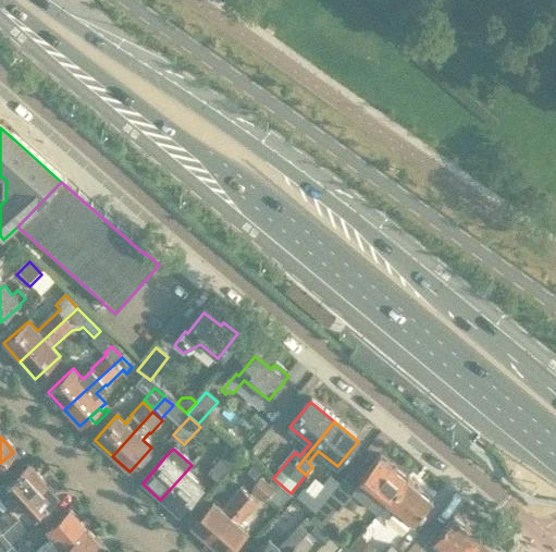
[(218,486),(239,461),(229,452),(207,477),(218,486)]
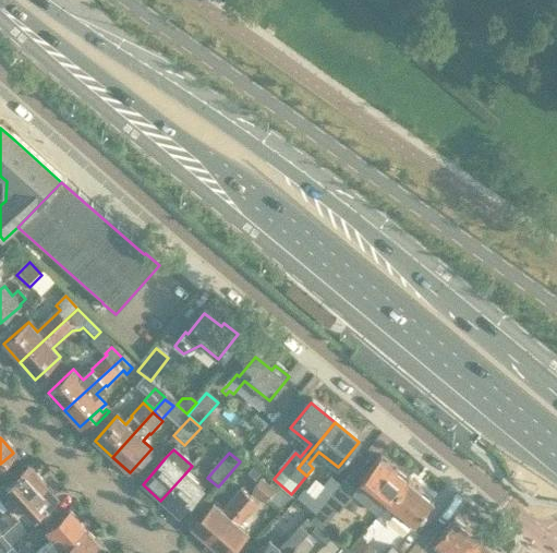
[(315,517),(313,519),(324,529),(336,515),(338,517),(353,499),(377,519),(389,504),(408,482),(380,460),(362,482),(365,484),(356,494),(344,484),(340,490),(339,489),(315,517)]
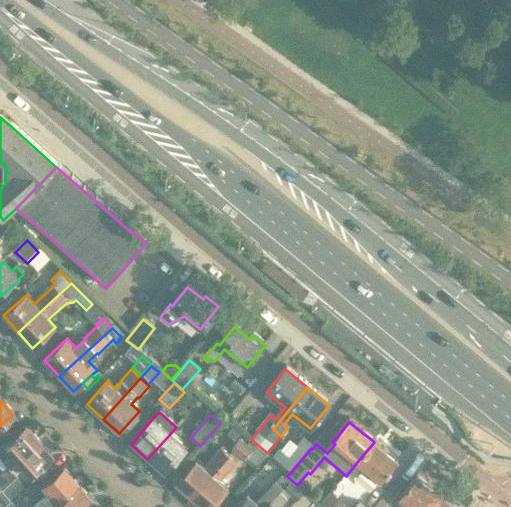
[(0,461),(6,469),(36,443),(23,427),(0,447),(0,461)]
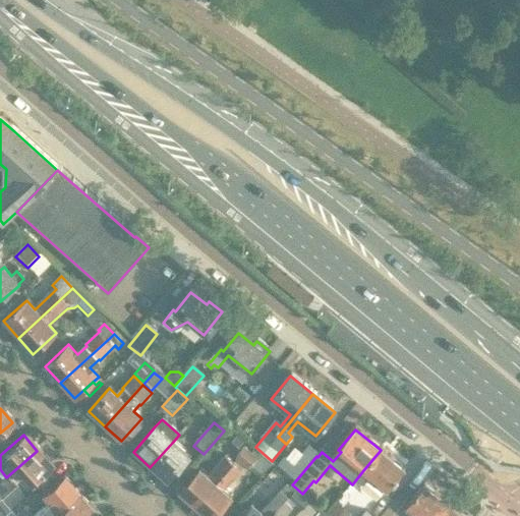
[(244,442),(237,436),(229,444),(238,450),(244,442)]
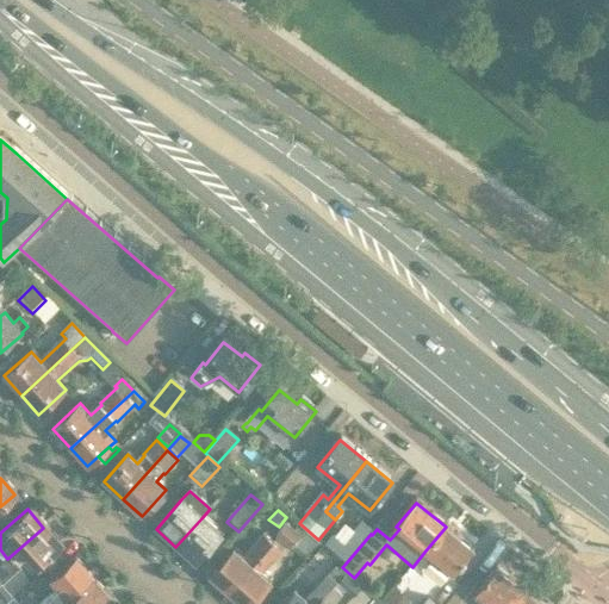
[(196,565),(222,536),(202,518),(175,547),(196,565)]
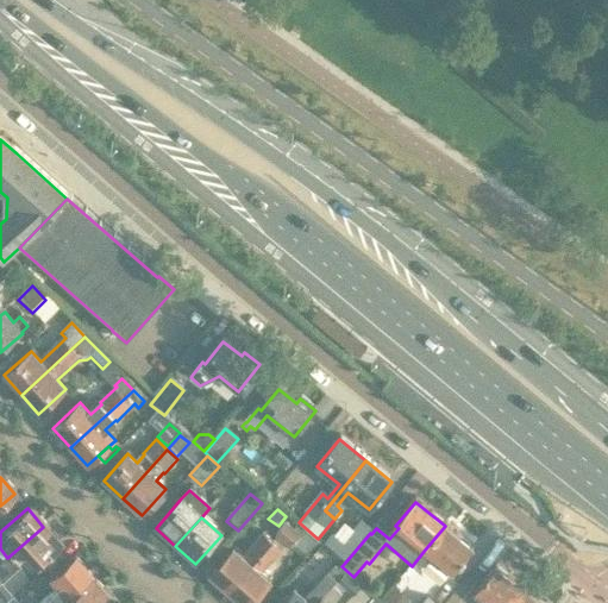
[(294,533),(293,532),(284,525),(275,538),(283,545),(294,533)]
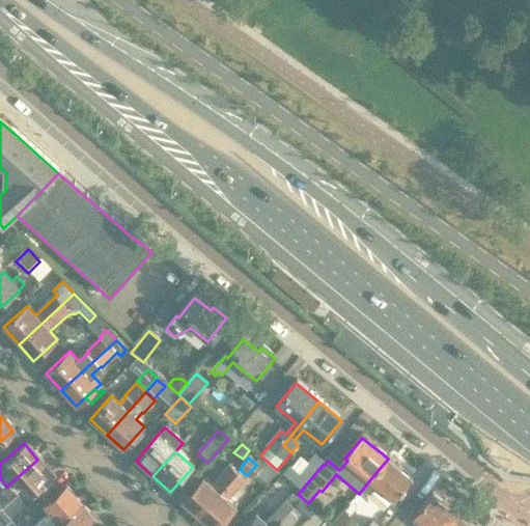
[(300,492),(323,465),(314,458),(299,476),(289,468),(281,477),(300,492)]
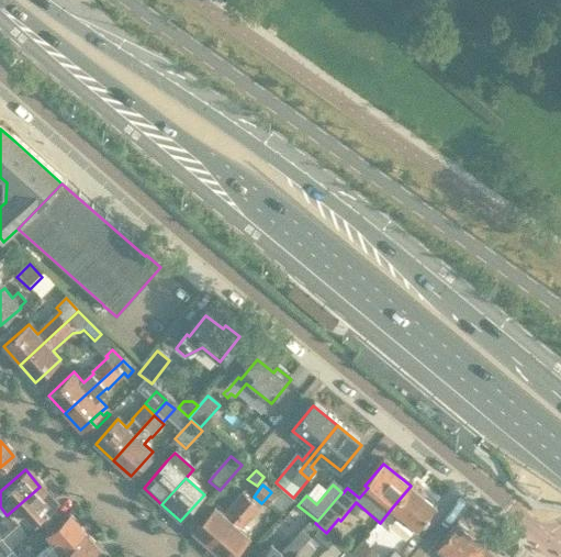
[(418,530),(437,508),(411,486),(392,508),(401,515),(393,523),(411,537),(417,530),(418,530)]
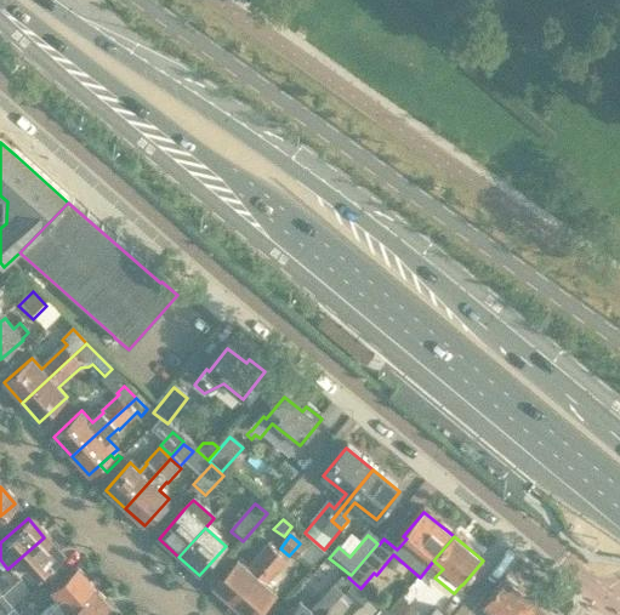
[(35,578),(61,556),(44,537),(7,569),(16,579),(27,568),(35,578)]
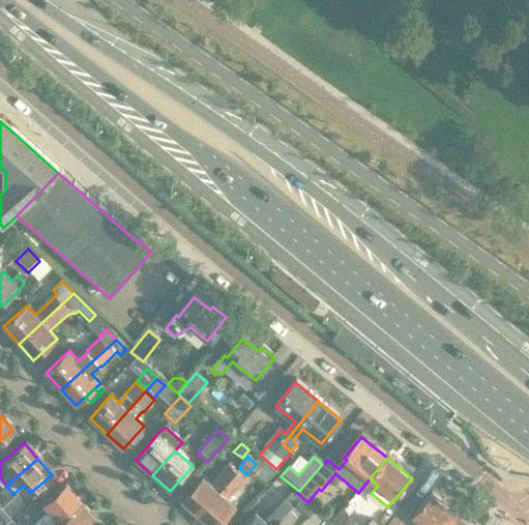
[(252,478),(264,463),(259,459),(255,463),(256,464),(246,474),(252,478)]
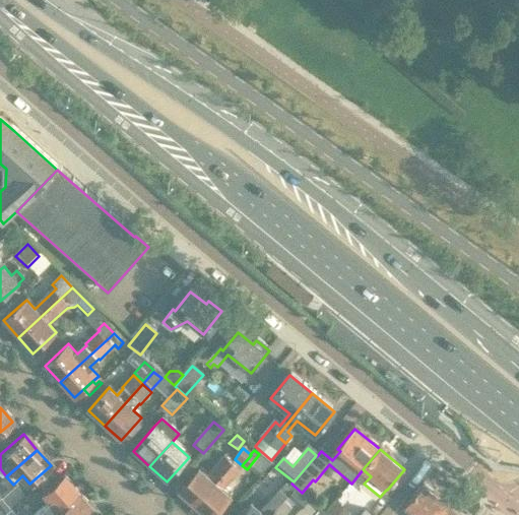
[(195,506),(233,464),(225,457),(207,477),(200,470),(180,492),(195,506)]
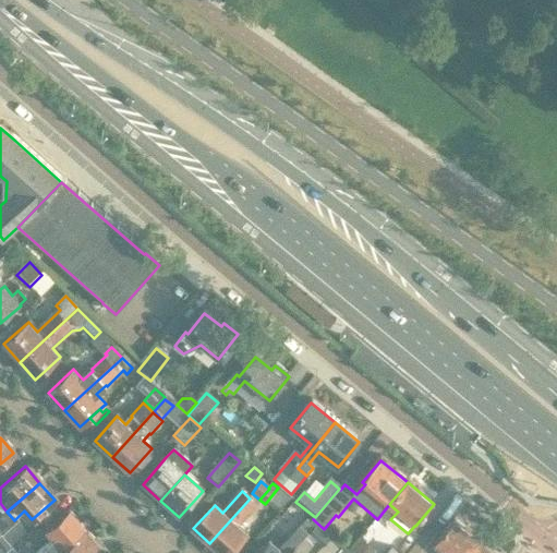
[(240,527),(258,506),(250,499),(209,543),(219,552),(232,552),(249,536),(240,527)]
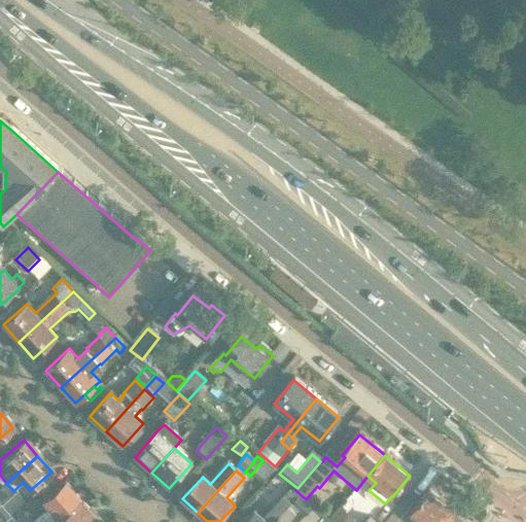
[(274,497),(287,481),(278,474),(265,489),(274,497)]
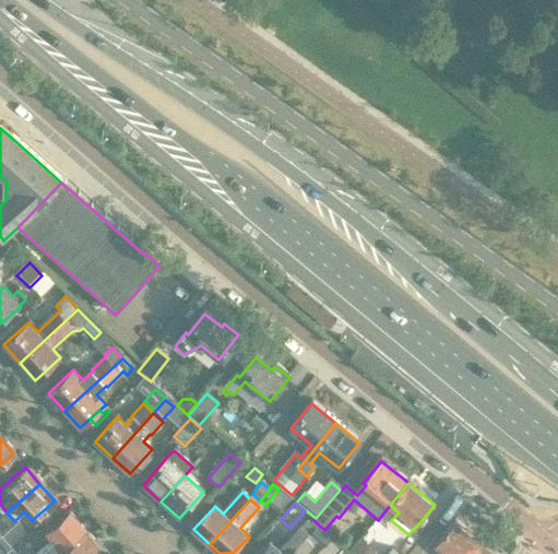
[(9,553),(11,552),(0,541),(18,525),(14,521),(8,514),(0,519),(0,553),(9,553)]
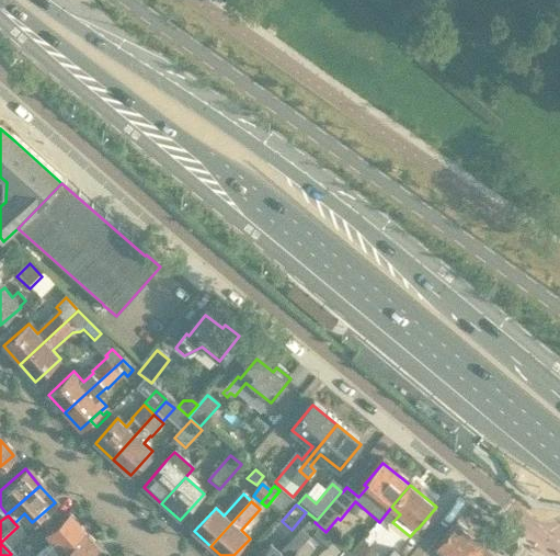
[(54,555),(81,532),(66,515),(44,535),(52,544),(40,555),(54,555)]
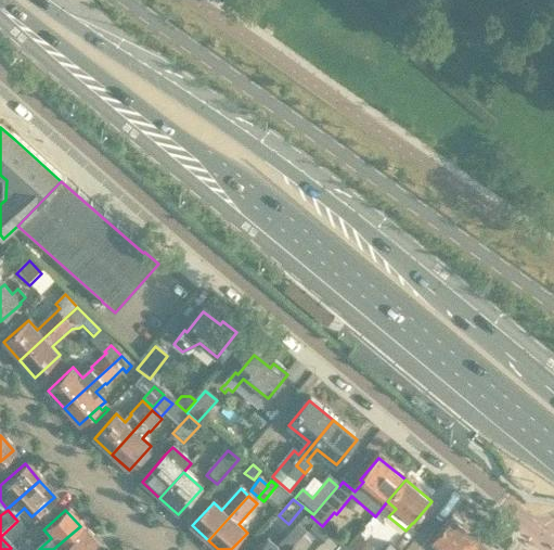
[(468,549),(477,539),(452,519),(434,540),(445,549),(468,549)]
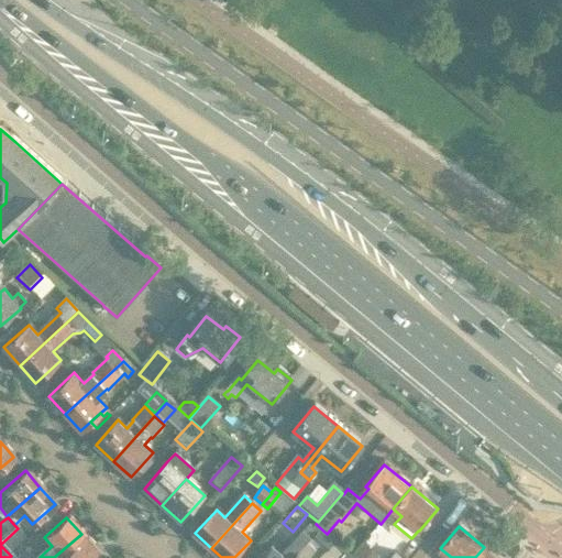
[(340,557),(343,554),(333,544),(319,532),(311,540),(324,554),(321,557),(340,557)]
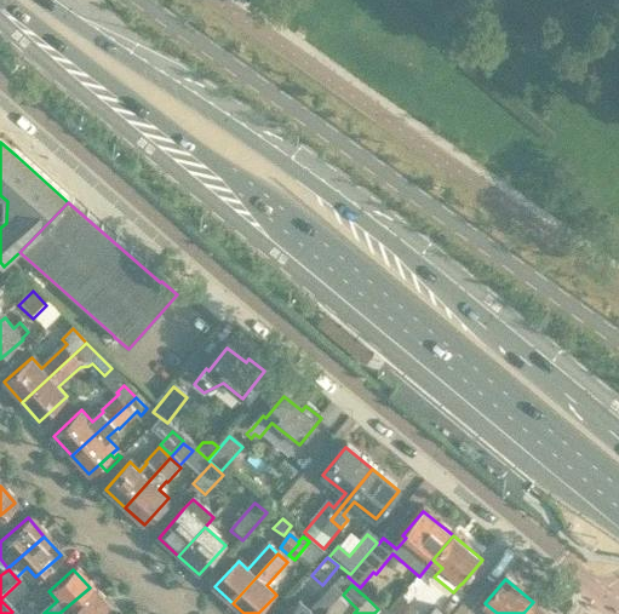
[(90,587),(59,613),(96,613),(105,606),(90,587)]
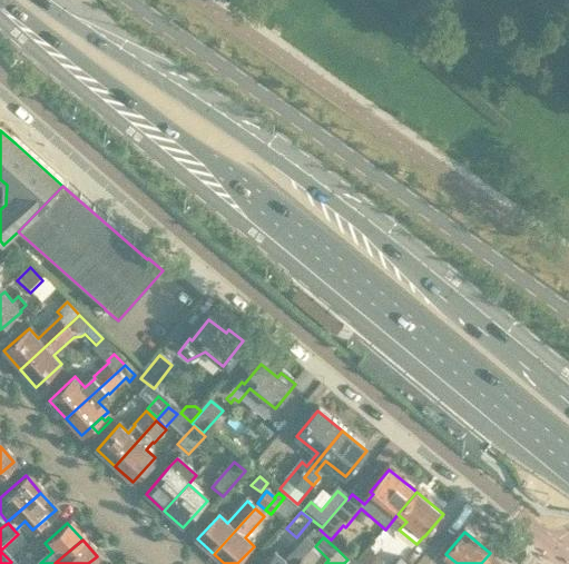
[(311,551),(314,546),(307,541),(303,544),(286,563),(284,563),(276,555),(268,563),(300,563),(311,551)]
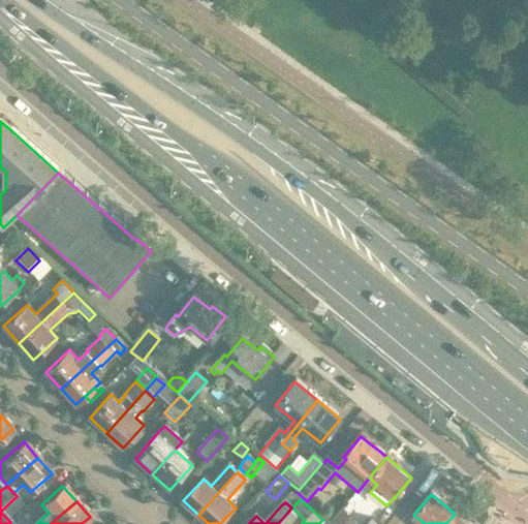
[(291,523),(296,519),(288,512),(278,523),(291,523)]
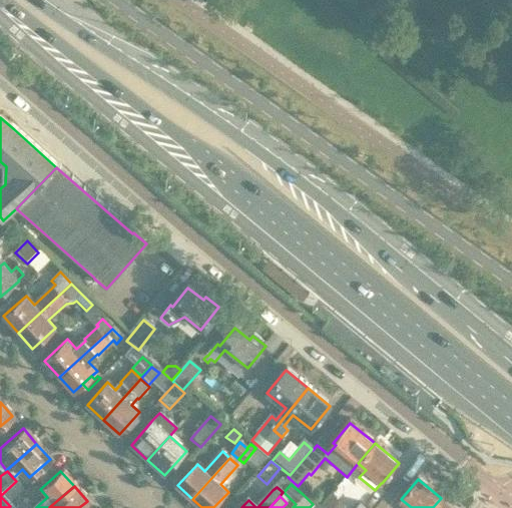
[(344,507),(331,496),(322,507),(344,507)]
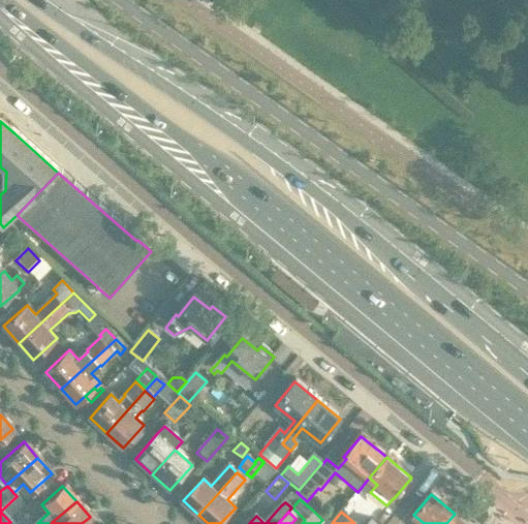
[(466,523),(455,514),(446,523),(466,523)]
